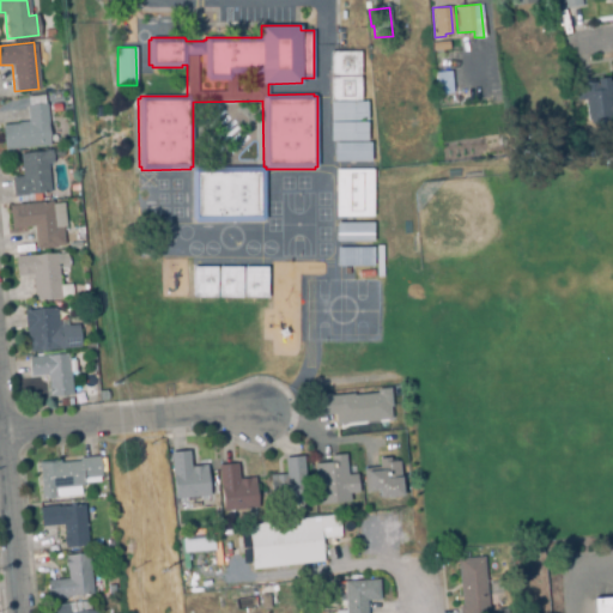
[(360,74),(331,76),(331,52),(360,52),(360,74)]
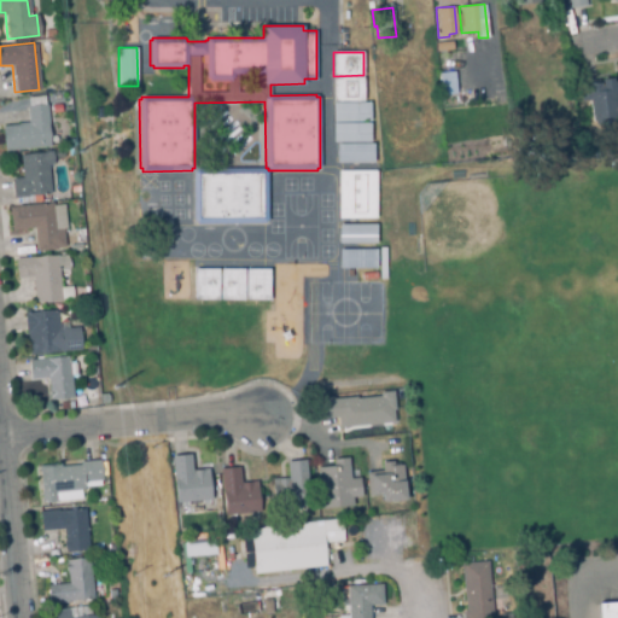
[(438,73),(454,71),(456,93),(441,95),(438,73)]
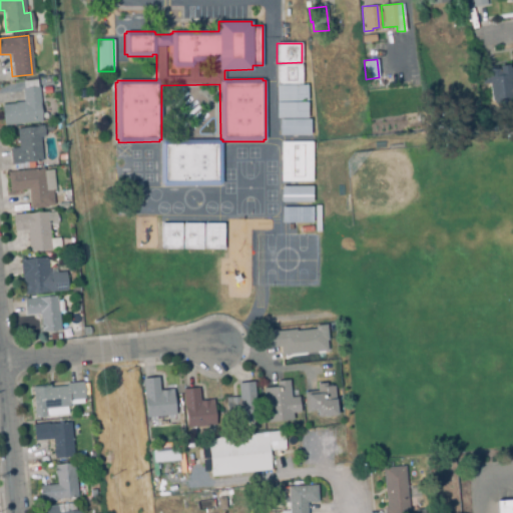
[(302,83),(277,83),(277,64),(302,64),(302,83)]
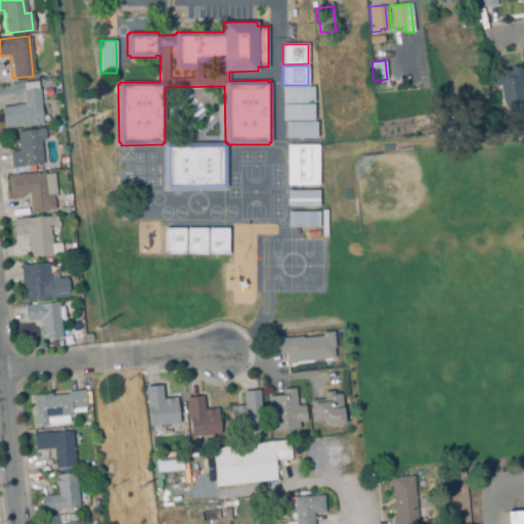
[(491,86),(498,85),(500,105),(511,104),(511,100),(522,99),(519,66),(509,67),(509,72),(508,72),(508,70),(505,70),(505,69),(496,70),(496,73),(490,74),(491,86)]
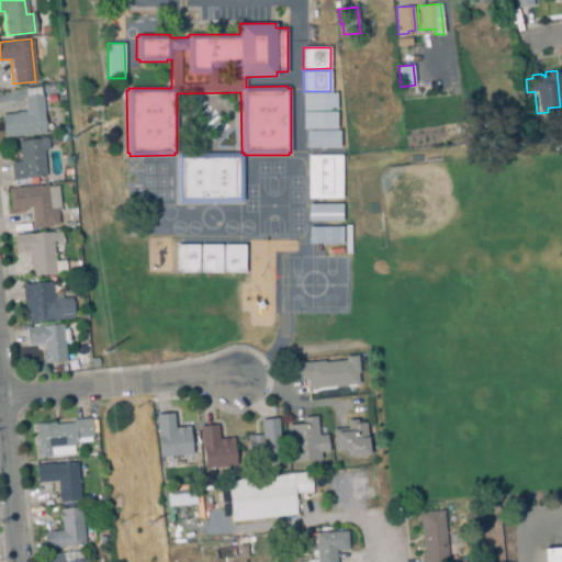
[(336,92),(303,93),(303,111),(336,110),(336,92)]
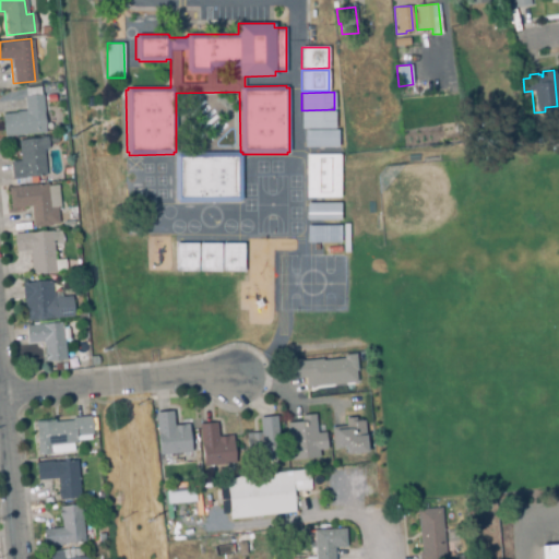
[(23,96),(42,95),(45,132),(2,135),(0,114),(24,111),(23,96)]
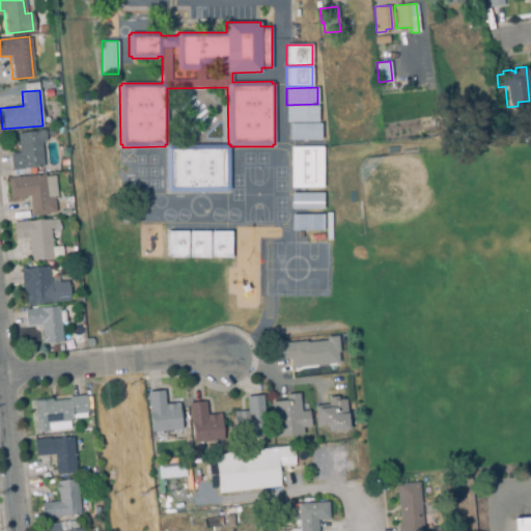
[(317,105),(286,106),(286,122),(318,121),(317,105)]
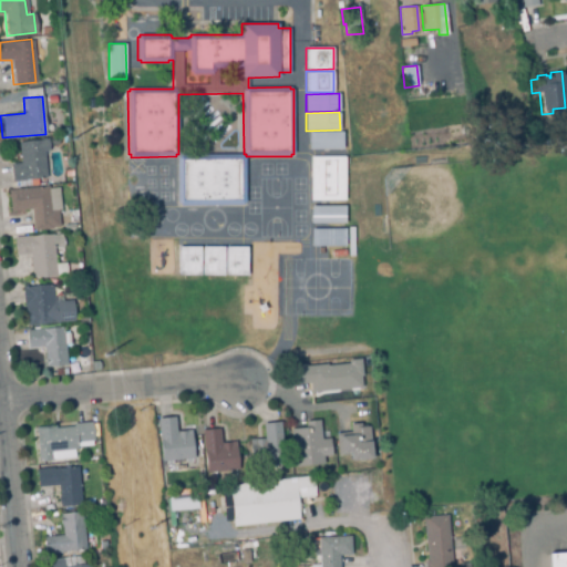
[(342,132),(309,132),(309,150),(343,148),(342,132)]
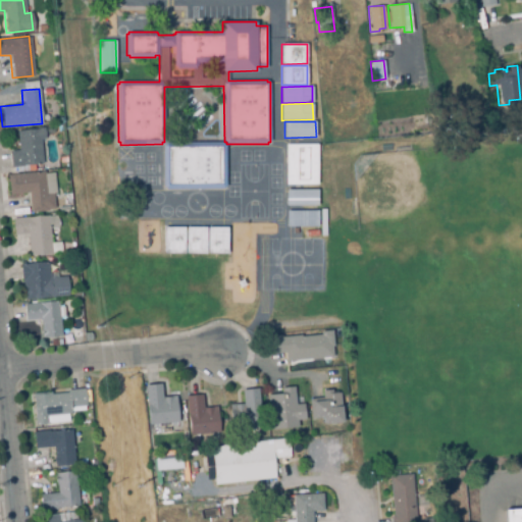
[(15,131),(17,150),(8,151),(10,166),(42,163),(40,139),(44,139),(43,127),(15,131)]
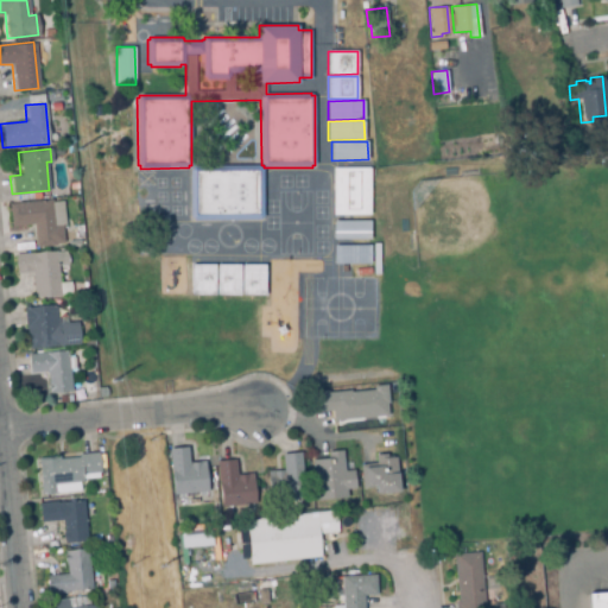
[(192,219),(191,219),(190,170),(192,170),(192,166),(260,165),(260,168),(263,168),(264,217),(260,217),(260,220),(192,221),(192,219)]
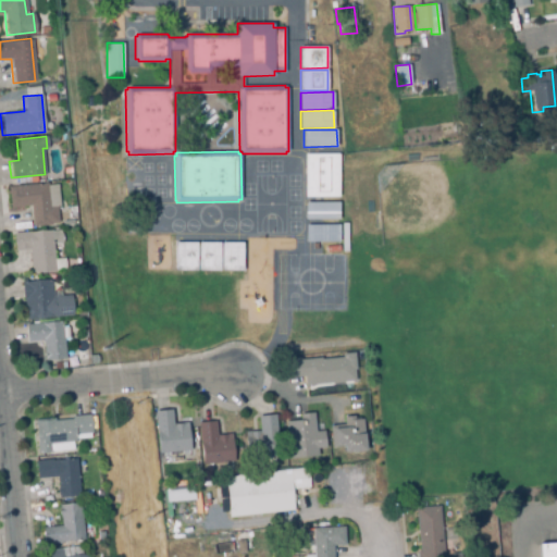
[(339,196),(306,197),(305,153),(338,153),(339,196)]
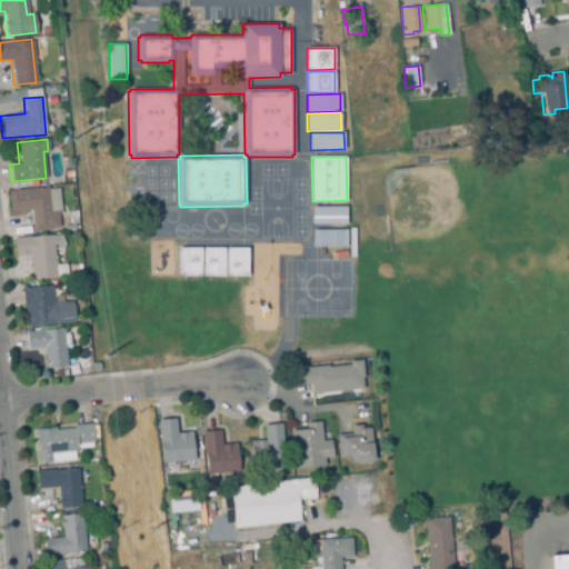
[(8,190),(48,186),(48,189),(58,188),(60,210),(57,210),(59,227),(31,230),(30,209),(10,211),(8,190)]
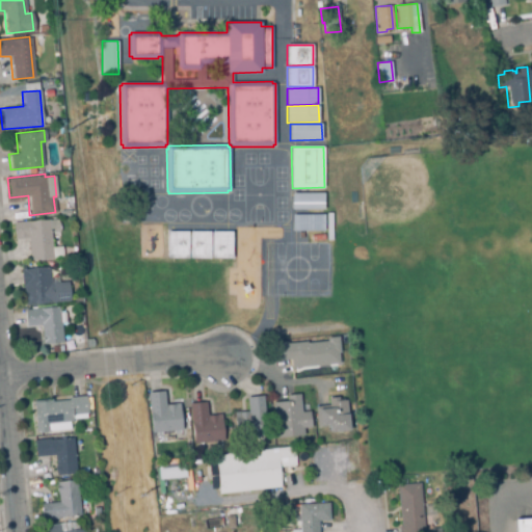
[(323,192),(292,193),(292,210),(323,209),(323,192)]
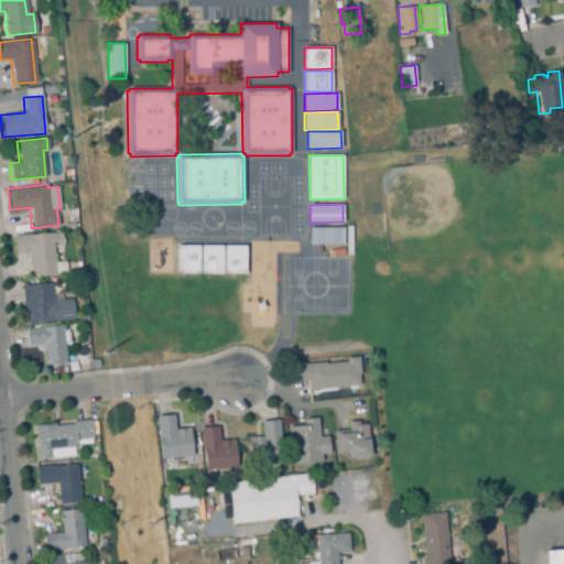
[(344,227),(310,228),(311,245),(344,245),(344,227)]
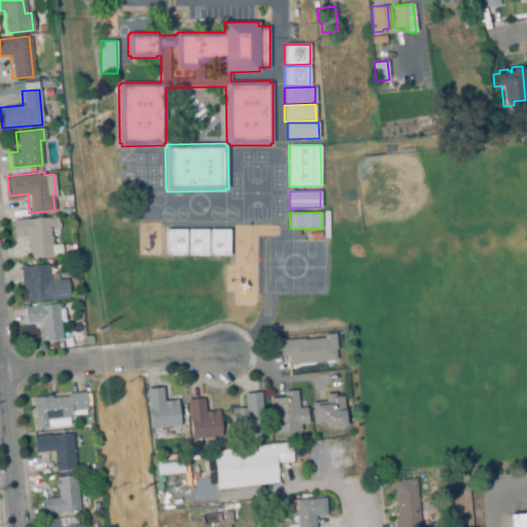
[(11,220),(47,216),(51,256),(29,258),(27,236),(13,237),(11,220)]
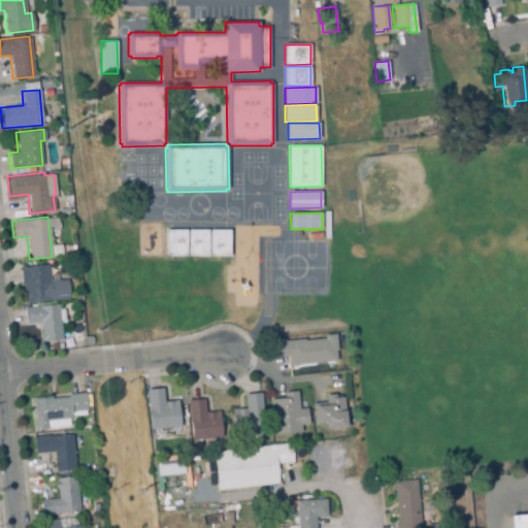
[(187,230),(166,230),(166,256),(187,256),(187,230)]
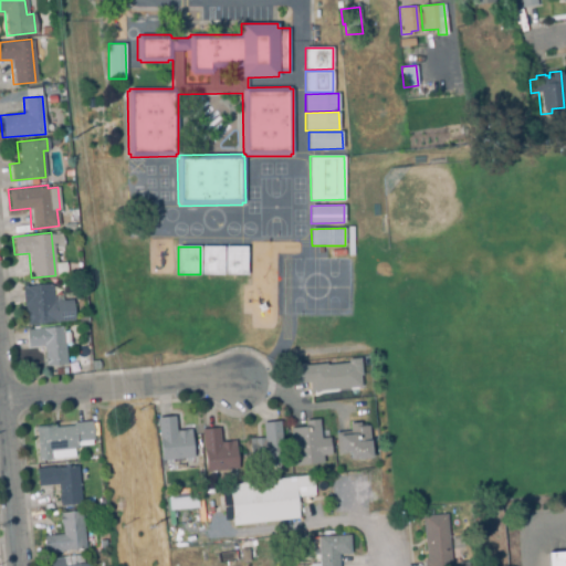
[(223,247),(202,247),(202,274),(223,274),(223,247)]
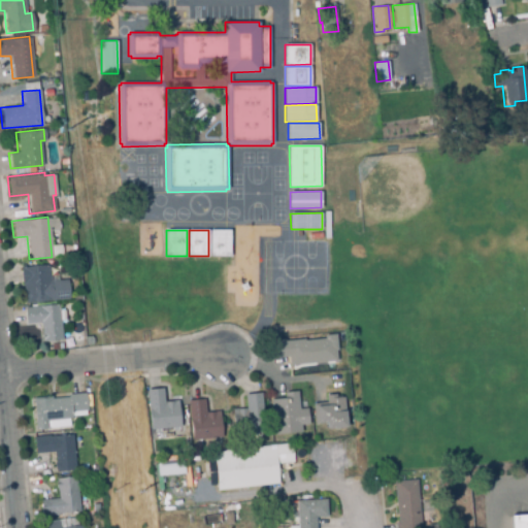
[(230,230),(210,230),(210,256),(230,256),(230,230)]
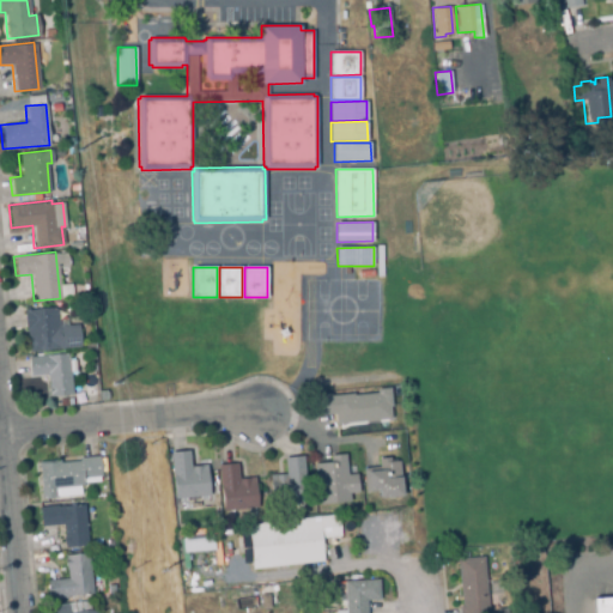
[(23,309),(28,351),(79,345),(77,323),(58,326),(55,304),(23,309)]
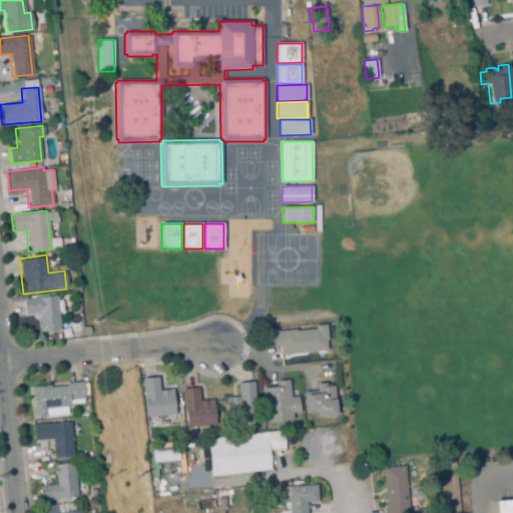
[(23,299),(56,296),(60,330),(40,332),(38,313),(24,315),(23,299)]
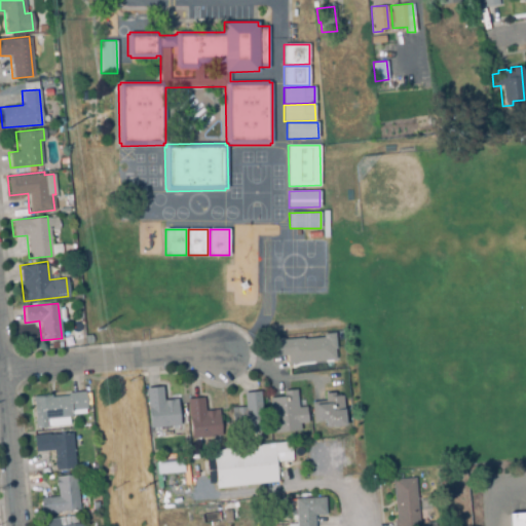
[(74,339),(73,327),(80,327),(81,338),(74,339)]
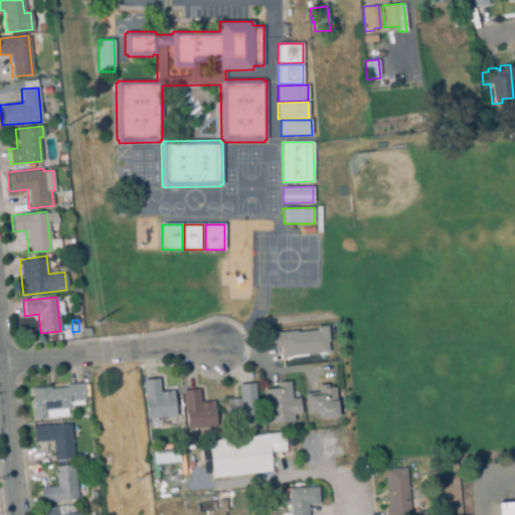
[(327,327),(328,341),(326,341),(327,352),(283,356),(282,347),(265,349),(263,333),(277,332),(277,334),(295,332),(296,333),(318,331),(317,328),(327,327)]
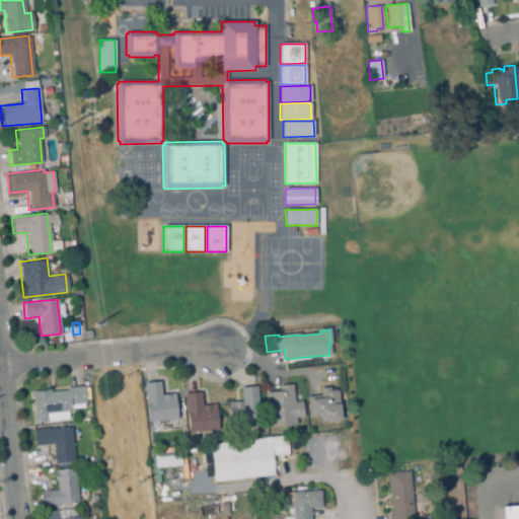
[(143,382),(147,422),(176,419),(173,392),(160,394),(159,381),(143,382)]
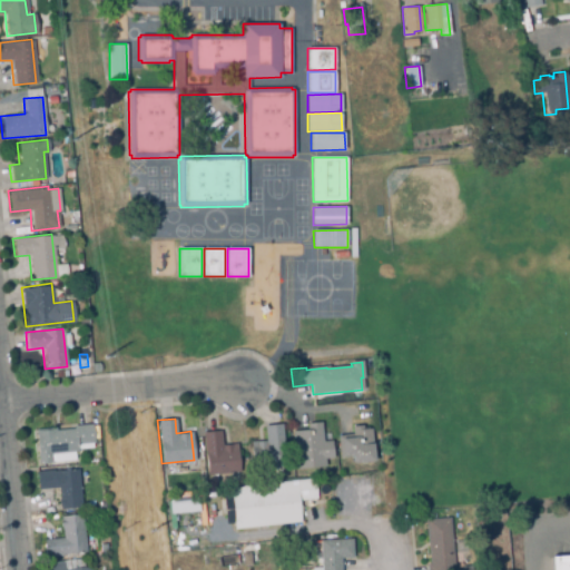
[(295,469),(291,431),(306,429),(305,423),(320,422),(322,441),(331,440),(332,459),(324,459),(324,467),(295,469)]
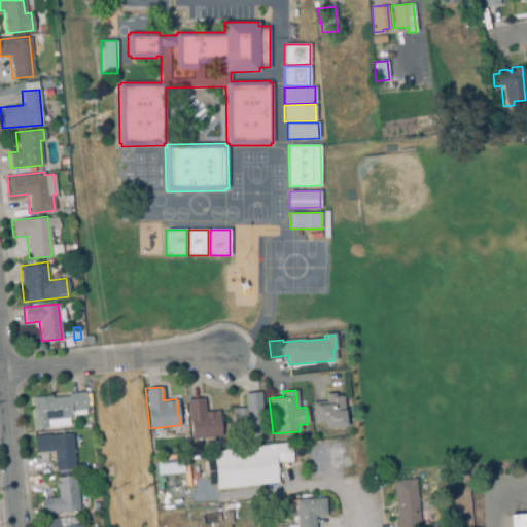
[(32,396),(50,395),(51,397),(68,395),(67,393),(84,391),(86,410),(71,411),(71,418),(47,420),(47,428),(35,430),(32,396)]
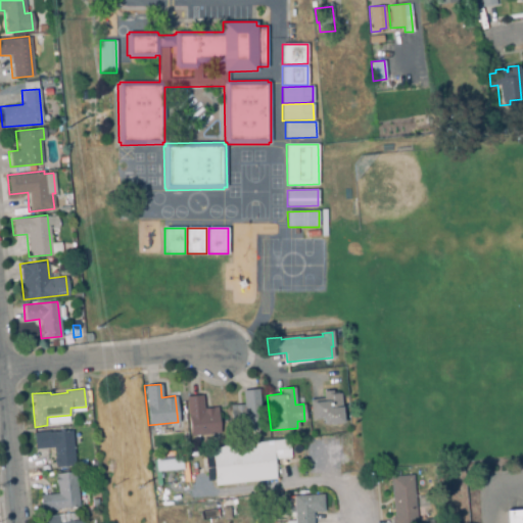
[(257,389),(241,390),(242,402),(229,405),(232,430),(262,427),(257,389)]
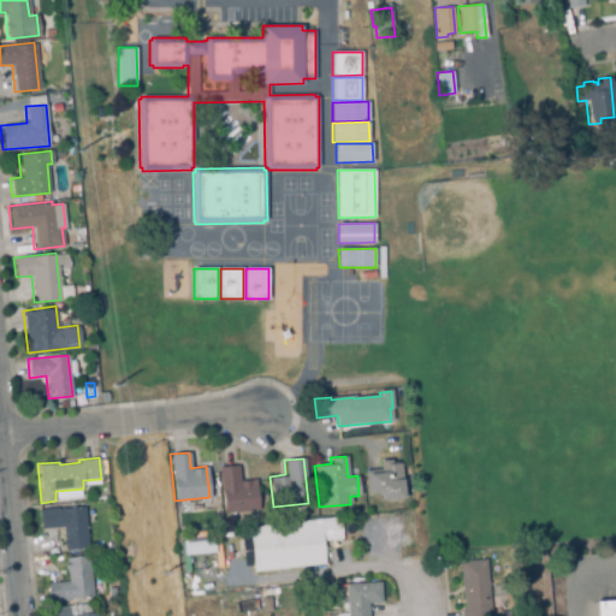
[(380,501),(403,498),(400,462),(391,463),(391,460),(378,461),(379,468),(363,471),(366,493),(379,492),(380,501)]
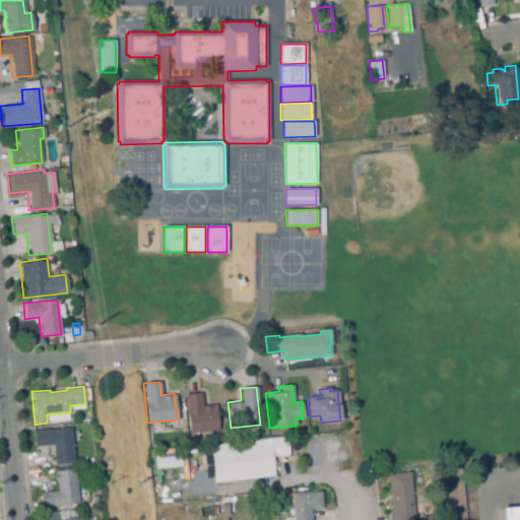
[(184,394),(189,434),(217,430),(214,404),(202,406),(200,392),(184,394)]
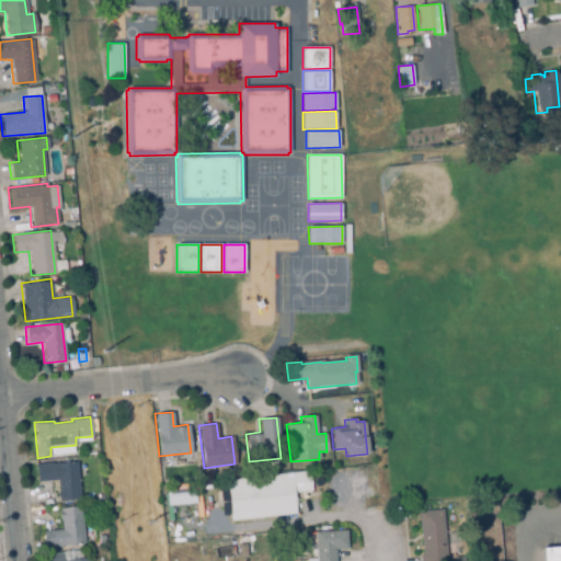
[(35,464),(76,460),(80,499),(58,501),(57,480),(37,481),(35,464)]
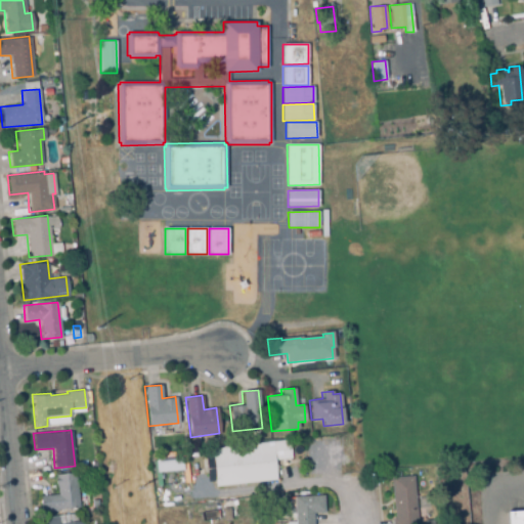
[(215,485),(275,479),(273,459),(290,457),(289,440),(211,447),(215,485)]
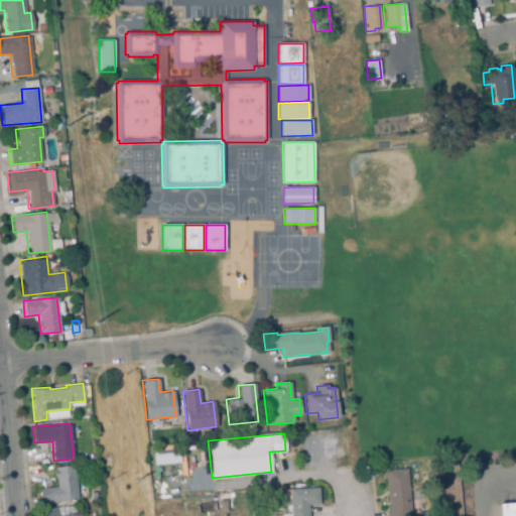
[(153,465),(179,463),(178,452),(152,453),(153,465)]
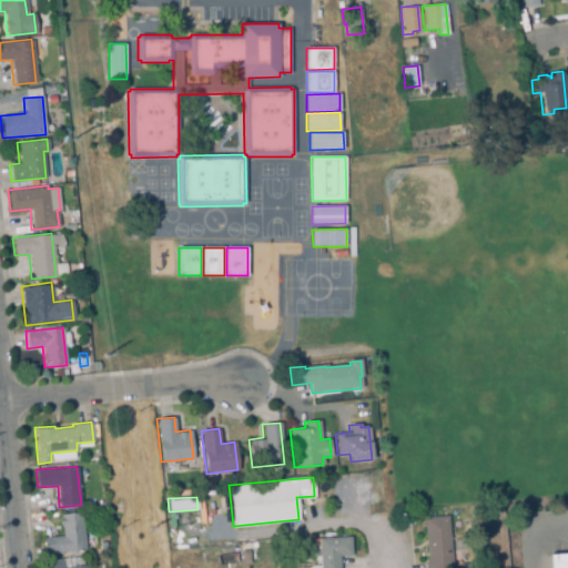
[(42,538),(61,536),(60,515),(82,513),(85,550),(44,555),(42,538)]
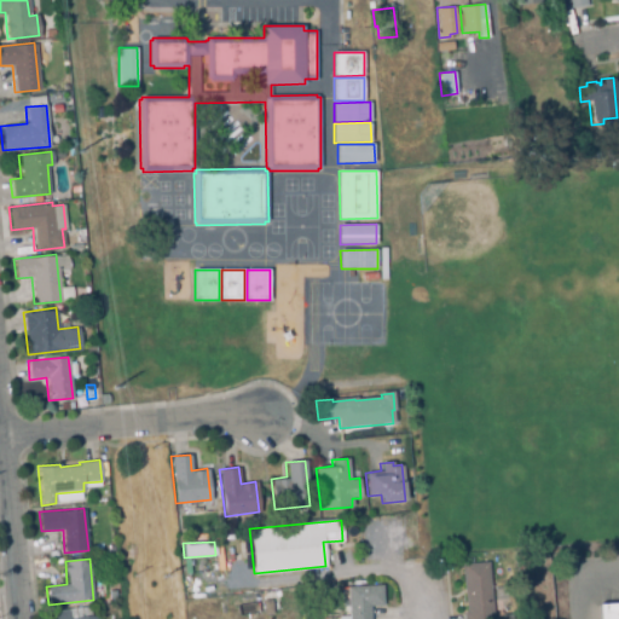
[(487,561),(492,618),(462,618),(462,612),(466,612),(461,563),(487,561)]
